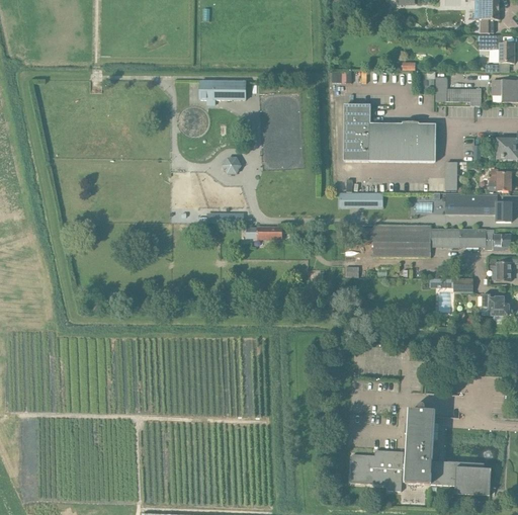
[(475,16),(475,18),(480,18),(480,31),(495,32),(495,18),(500,19),(500,0),(475,0),(475,16)]
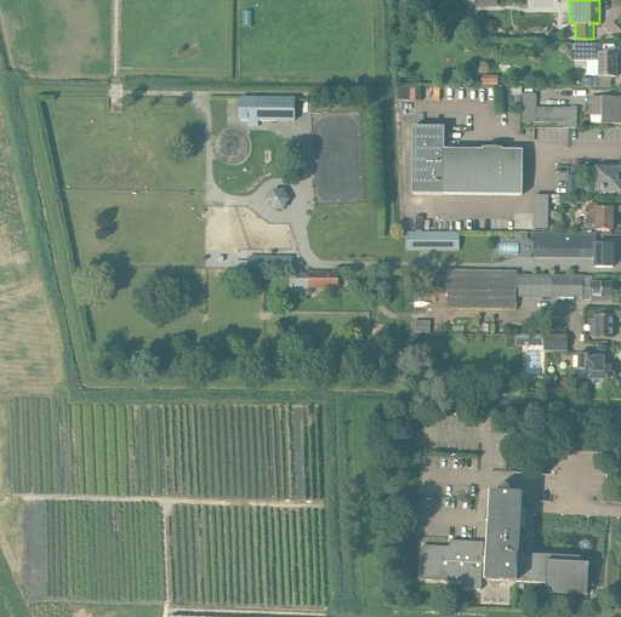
[(252,9),(244,7),(243,23),(252,23),(252,9)]
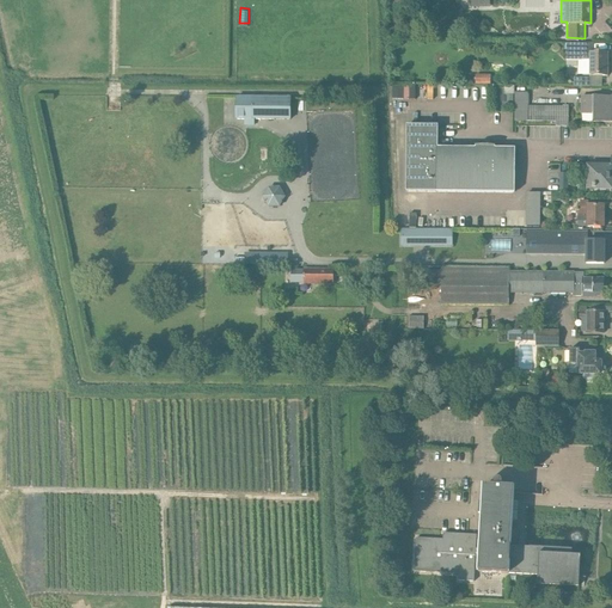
[(565,40),(565,51),(565,56),(583,57),(582,72),(589,72),(589,73),(589,75),(573,75),(573,84),(601,84),(601,73),(607,73),(609,50),(593,50),(594,41),(565,40)]
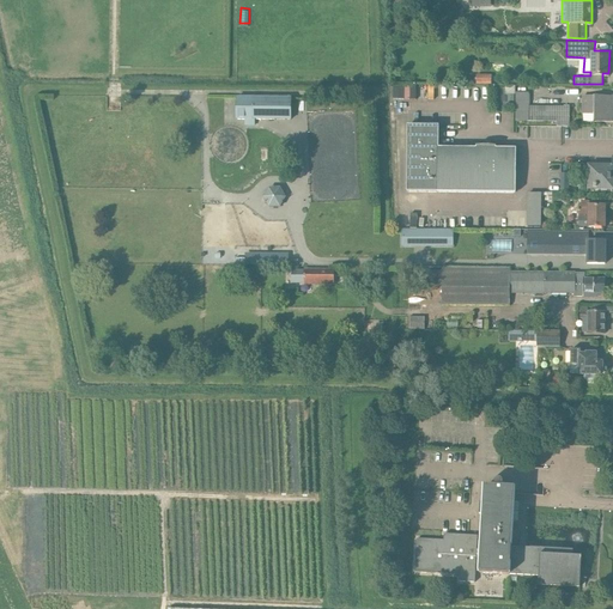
[(491,72),(475,72),(475,81),(491,81),(491,72)]
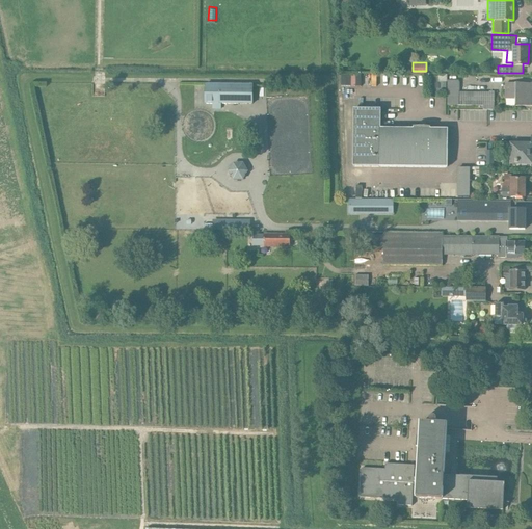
[(447,78),(447,103),(482,103),(482,107),(487,107),(495,107),(495,89),(458,89),(459,78),(447,78)]
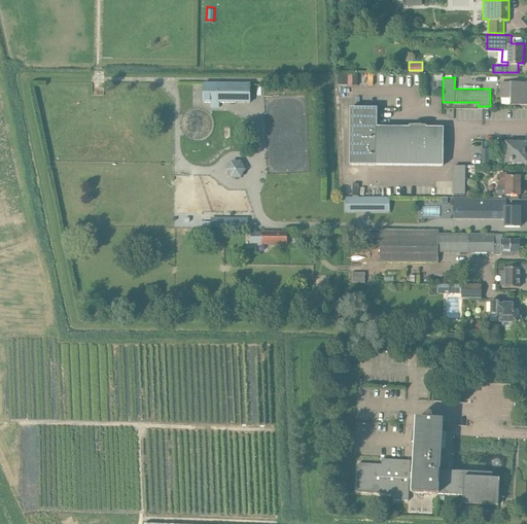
[(250,81),(203,80),(202,100),(210,101),(210,105),(218,106),(219,100),(250,100),(250,81)]
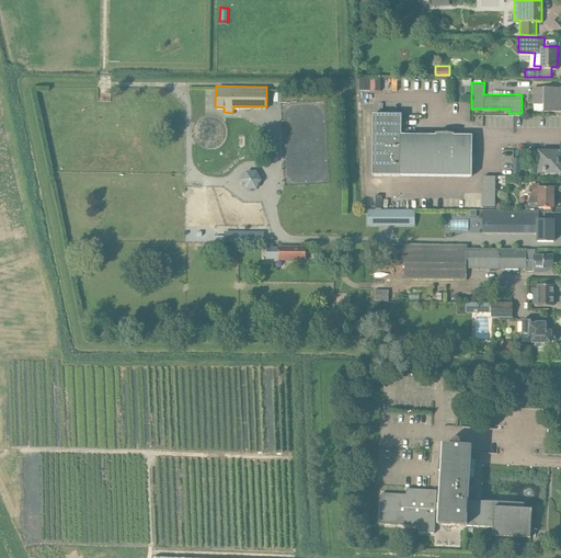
[(560,86),(533,86),(533,102),(544,102),(544,109),(560,109),(560,86)]
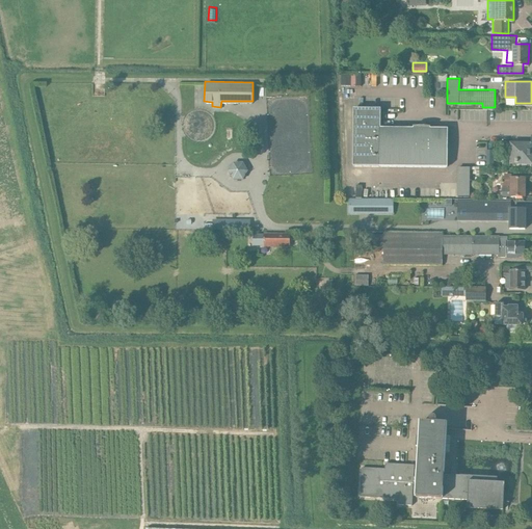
[(380,106),(353,106),(353,128),(353,143),(353,148),(353,164),(379,164),(448,164),(448,161),(448,127),(430,127),(430,125),(413,125),(413,127),(379,127),(380,106)]
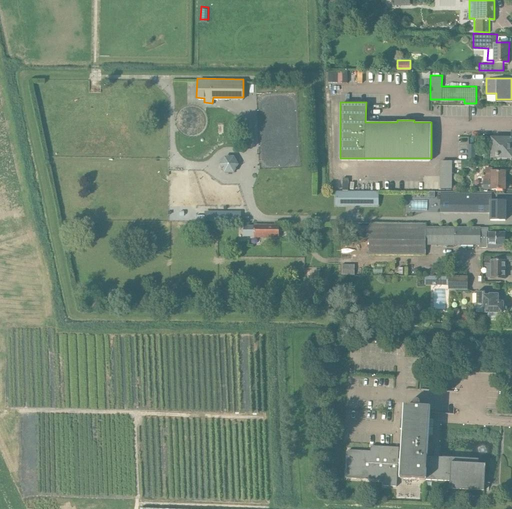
[(511,156),(511,154),(511,153),(511,145),(511,137),(491,137),(491,155),(511,156)]
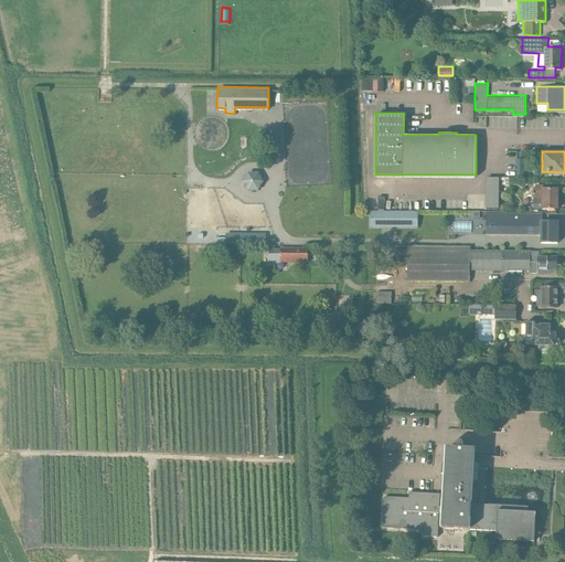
[(257,170),(247,170),(242,180),(247,189),(257,189),(263,179),(257,170)]
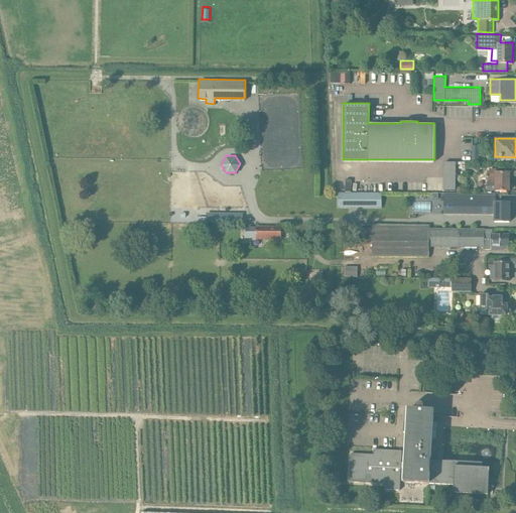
[(443,160),(442,160),(442,188),(455,188),(455,160),(443,160)]
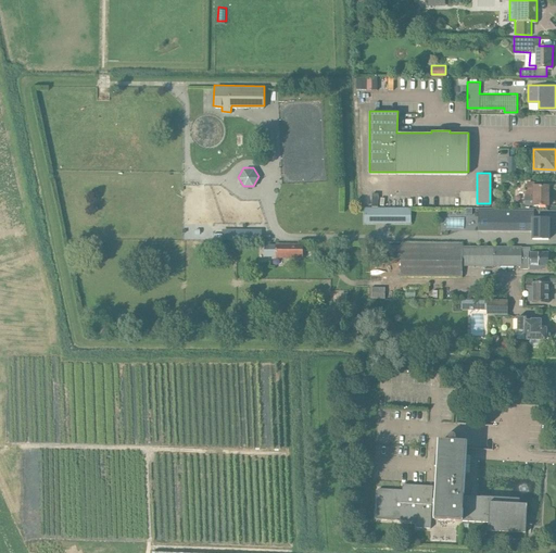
[(525,203),(538,203),(539,203),(538,208),(547,208),(547,203),(548,203),(548,185),(534,185),(534,181),(527,180),(527,184),(525,184),(525,203)]
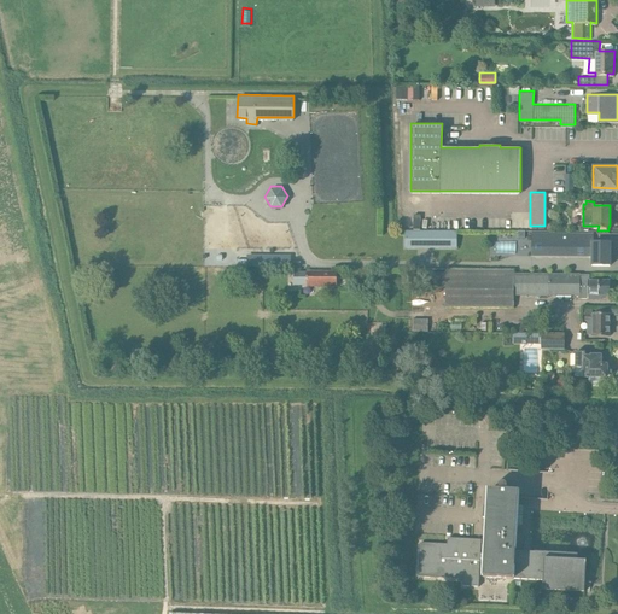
[(404,231),(404,245),(456,246),(456,228),(404,228),(404,231)]
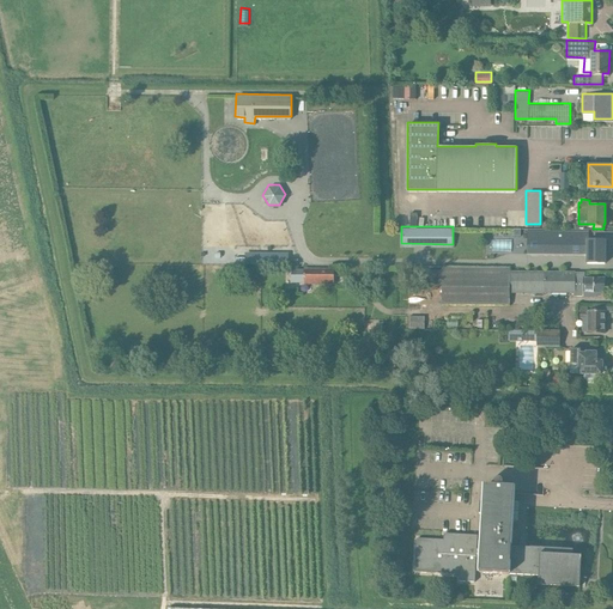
[(529,248),(538,248),(538,254),(584,254),(584,259),(587,259),(587,261),(605,261),(605,239),(587,238),(578,238),(578,229),(529,229),(529,248)]
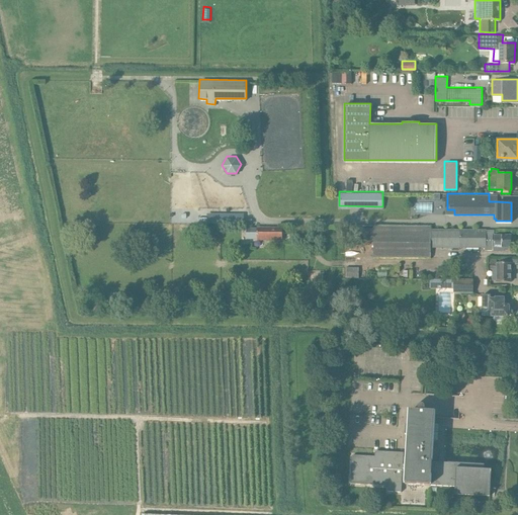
[(202,216),(202,222),(220,222),(247,222),(247,217),(243,217),(243,212),(226,211),(219,211),(206,211),(206,216),(202,216)]
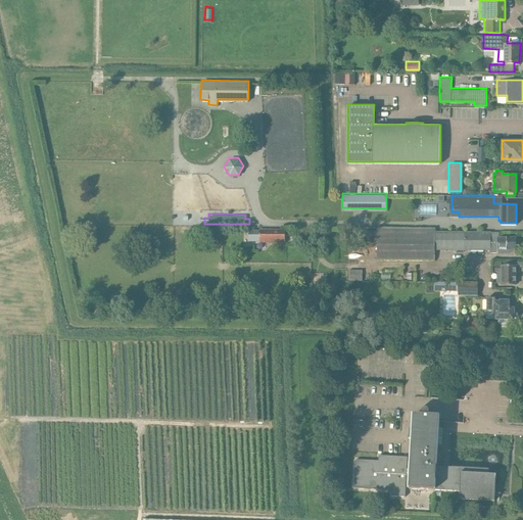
[(377,226),(377,229),(363,229),(363,241),(377,241),(377,258),(434,258),(434,248),(489,248),(489,251),(497,251),(509,252),(509,250),(515,250),(515,235),(498,235),(498,231),(490,231),(434,230),(434,227),(377,226)]
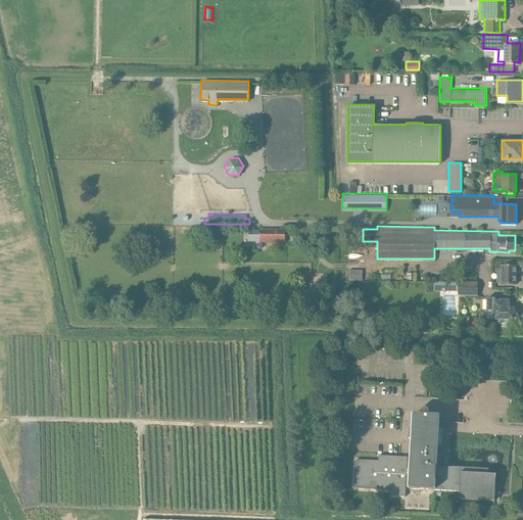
[(284,228),(248,228),(248,240),(259,240),(284,240),(284,228)]
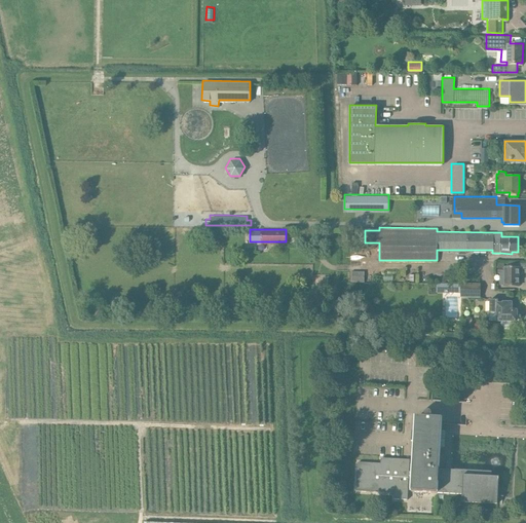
[(503,265),(497,265),(497,271),(503,271),(503,284),(519,284),(519,266),(519,265),(509,265),(504,265),(503,265)]
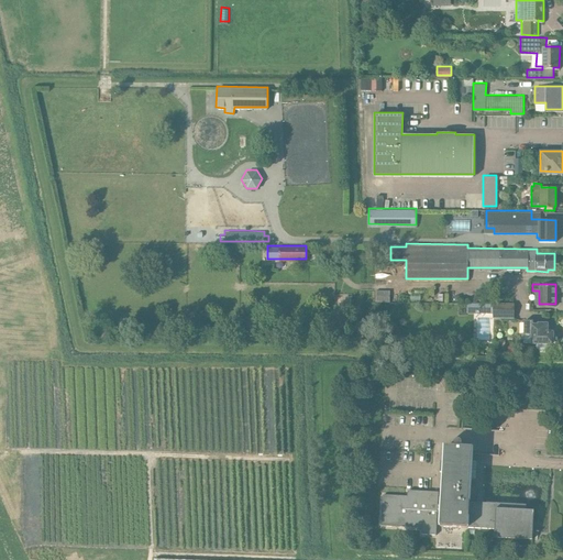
[(375,300),(389,300),(389,288),(375,288),(375,300)]
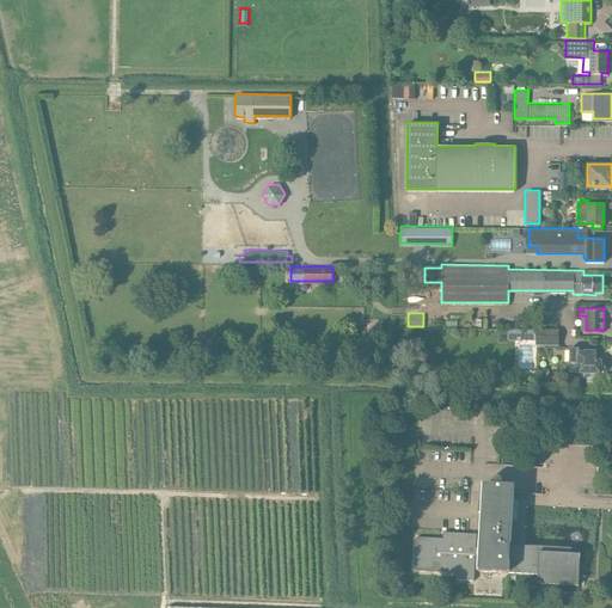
[(536,336),(536,327),(507,327),(507,338),(536,338),(536,336)]
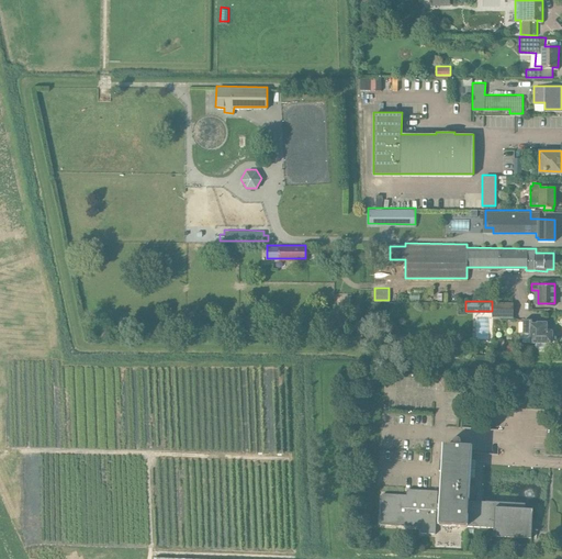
[(513,301),(492,301),(492,309),(492,311),(492,315),(513,315),(513,301)]
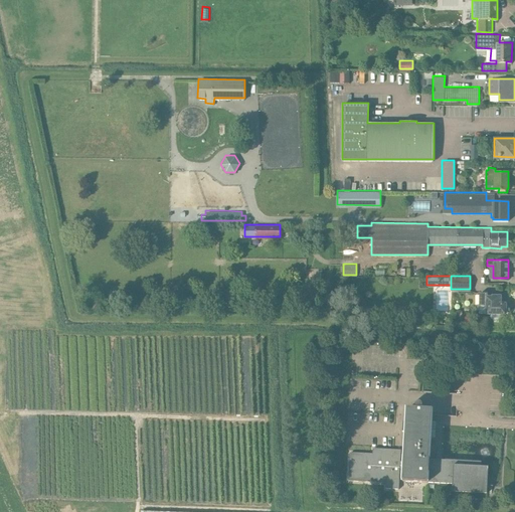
[(479,308),(486,311),(486,313),(490,313),(490,315),(493,318),(499,318),(503,315),(503,313),(506,313),(506,311),(508,310),(508,305),(506,304),(506,302),(500,302),(500,294),(492,294),(492,296),(487,296),(487,292),(479,292),(479,305),(479,308)]
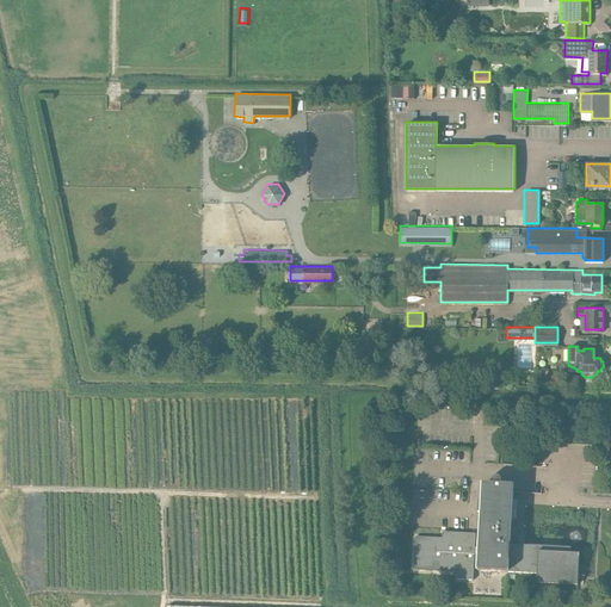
[(538,366),(538,369),(538,370),(539,372),(541,373),(543,373),(544,373),(547,372),(548,371),(548,370),(548,367),(547,366),(545,365),(543,364),(542,364),(539,365),(538,366)]
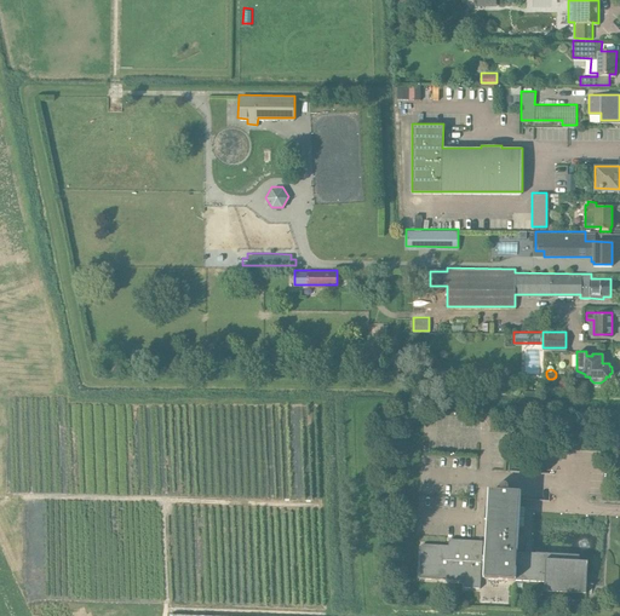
[(419,576),(464,579),(464,585),(480,586),(481,574),(484,574),(484,576),(544,580),(544,589),(586,592),(586,581),(587,560),(579,559),(580,553),(533,551),(517,550),(521,496),(521,491),(489,489),(486,545),(482,545),(482,540),(448,537),(448,543),(420,542),(419,576)]
